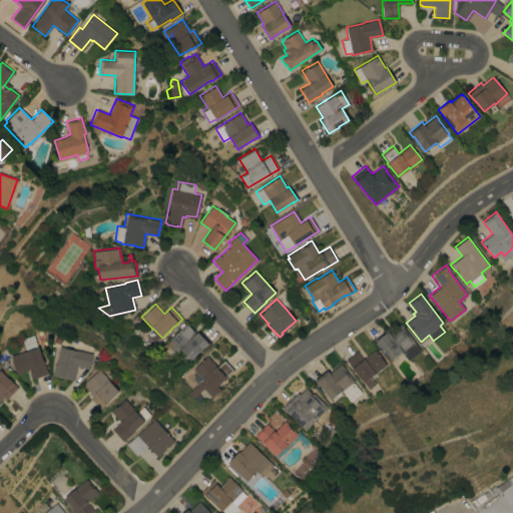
[(186,323),(195,333),(197,331),(208,342),(207,342),(208,343),(204,348),(203,347),(190,360),(180,349),(175,354),(166,343),(170,339),(170,338),(186,323)]
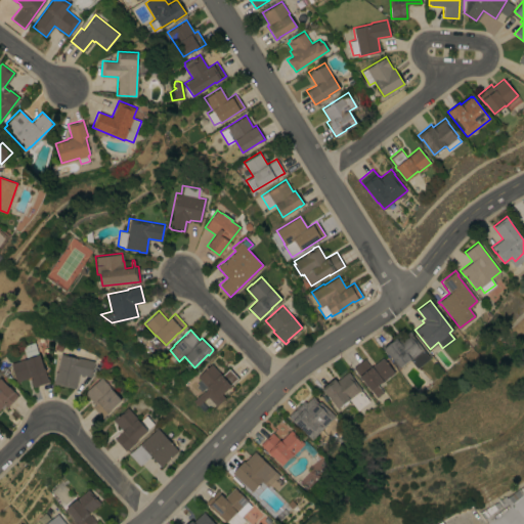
[(417,367),(408,358),(398,367),(383,347),(395,337),(397,339),(409,330),(412,335),(411,336),(430,357),(417,367)]
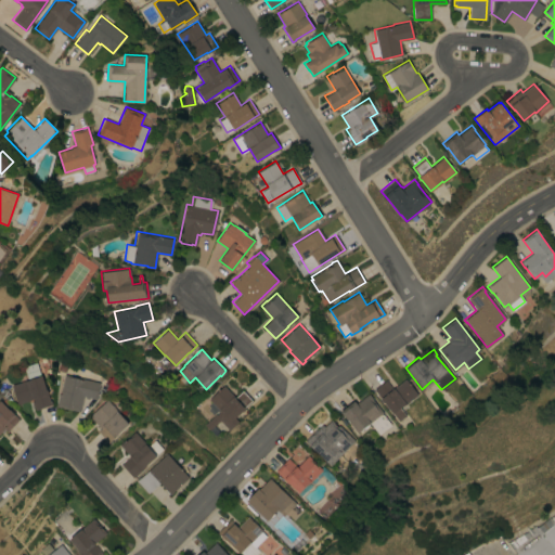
[(27,378),(23,365),(35,361),(39,375),(41,375),(46,389),(47,389),(51,403),(34,410),(31,401),(33,400),(31,398),(16,403),(11,385),(27,378)]
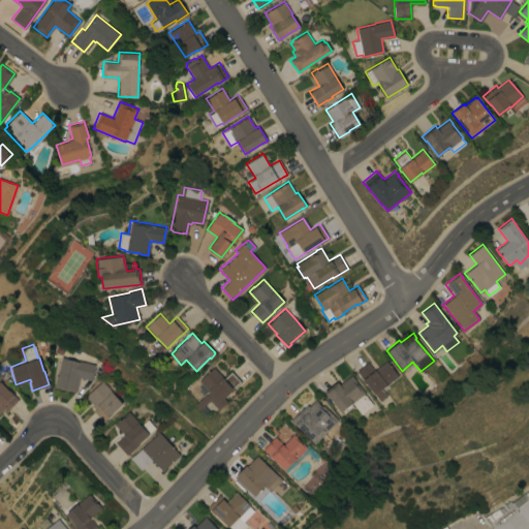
[(79,377),(75,392),(53,385),(55,376),(56,376),(61,355),(94,364),(92,373),(93,374),(92,380),(79,377)]
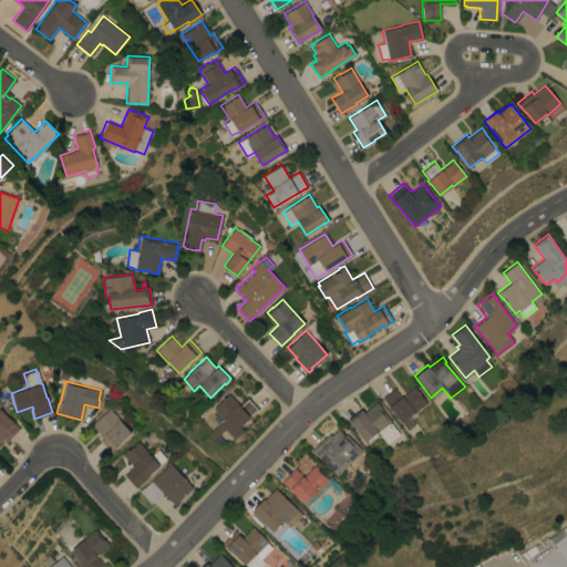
[(408,416),(414,424),(406,430),(401,422),(392,411),(391,411),(388,406),(389,406),(381,398),(394,388),(401,397),(414,387),(426,402),(408,416)]
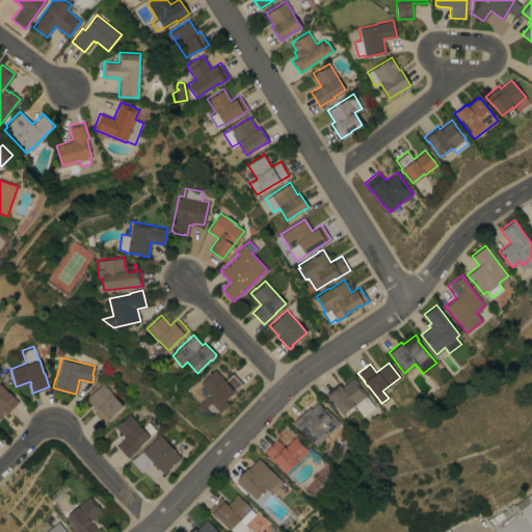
[(220,411),(211,402),(202,411),(196,406),(207,396),(208,397),(210,395),(209,394),(210,393),(201,381),(214,369),(224,379),(232,372),(234,375),(235,374),(242,381),(241,382),(242,383),(235,391),(236,392),(233,394),(232,393),(225,400),(229,403),(220,411)]
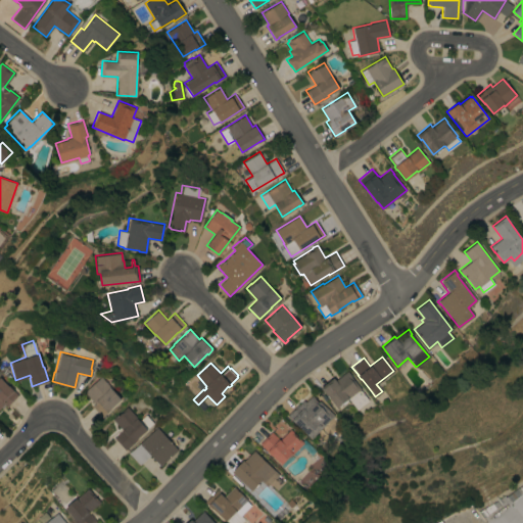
[(357,409),(347,397),(336,407),(325,392),(325,393),(320,387),(333,377),(335,380),(346,370),(350,375),(350,376),(360,388),(368,399),(357,409)]
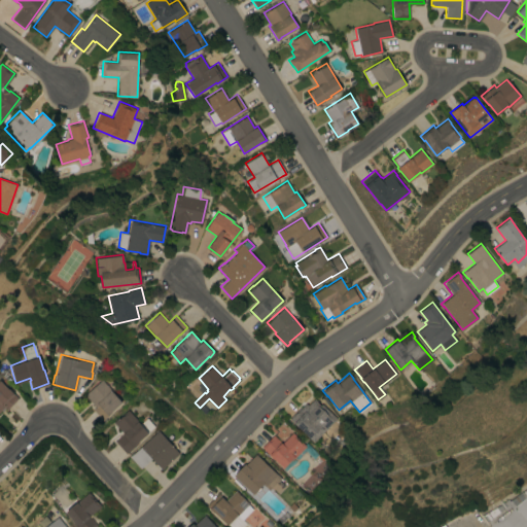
[(101,379),(121,401),(111,411),(111,412),(103,420),(92,409),(95,406),(84,394),(101,379)]
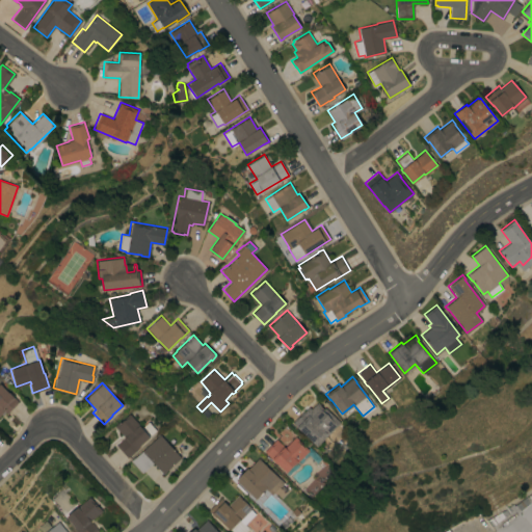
[(6,413),(3,409),(0,413),(0,383),(18,401),(6,413)]
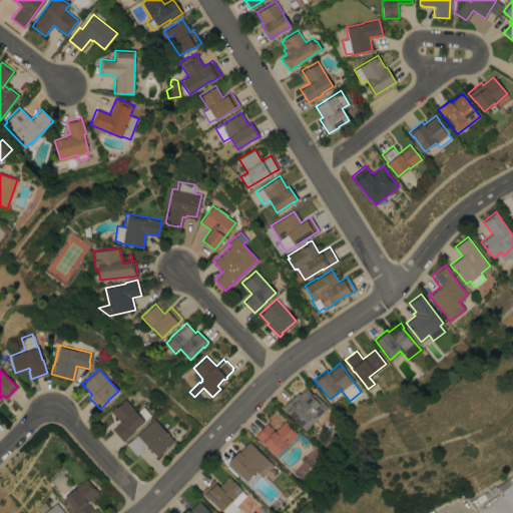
[(300,425),(301,425),(290,415),(282,407),(286,402),(287,403),(298,392),(300,394),(306,387),(312,393),(313,393),(328,407),(314,421),(312,419),(304,428),(300,425)]
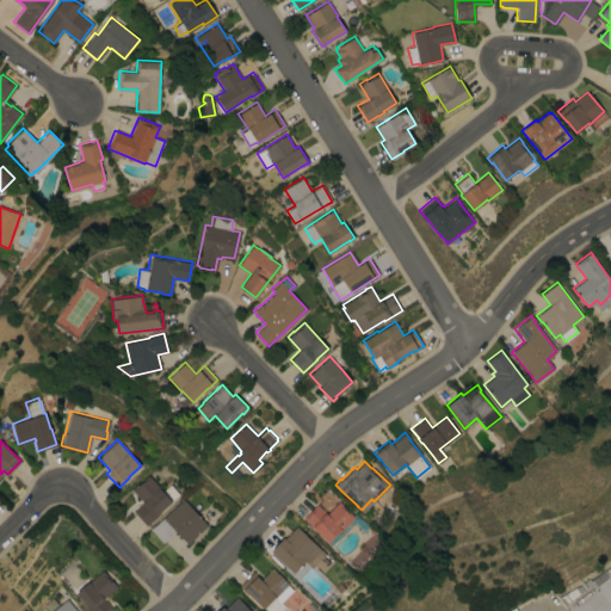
[(133,511),(142,501),(130,488),(136,482),(137,483),(147,474),(162,489),(170,483),(178,493),(170,500),(171,501),(159,512),(160,512),(146,525),(133,511)]
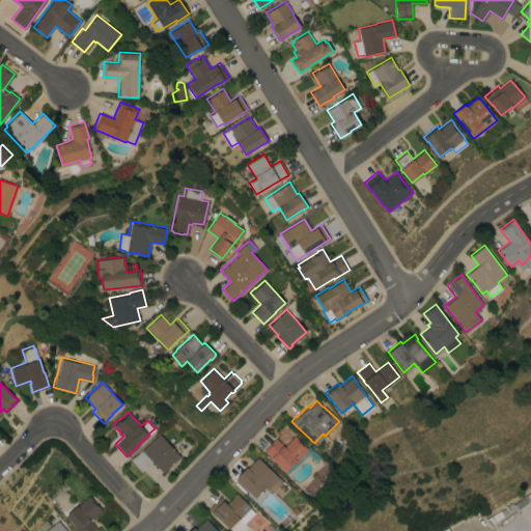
[(179,456),(165,469),(166,470),(163,473),(151,462),(141,471),(130,459),(159,434),(179,456)]
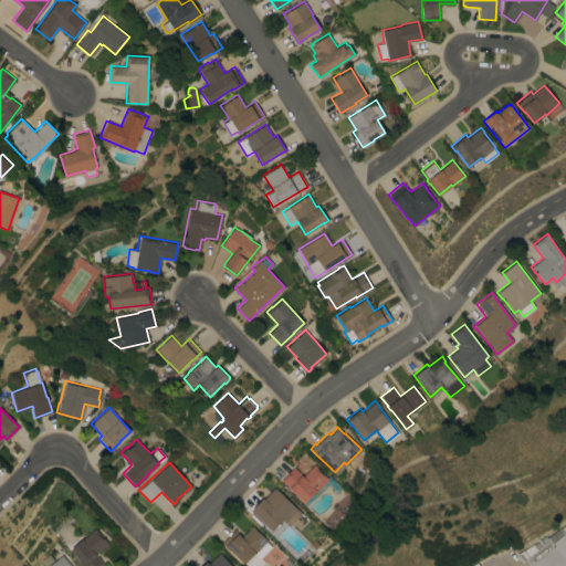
[(317,468),(317,469),(327,479),(315,492),(314,491),(304,502),(280,480),(293,467),(302,475),(313,463),(317,468)]
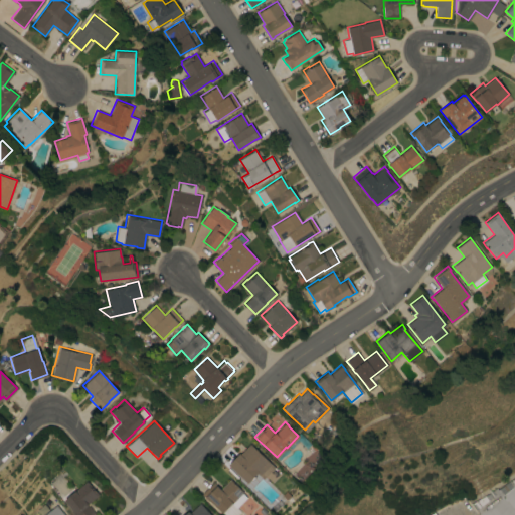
[(263,478),(256,473),(247,483),(228,464),(238,453),(239,453),(249,443),(274,467),(263,478)]
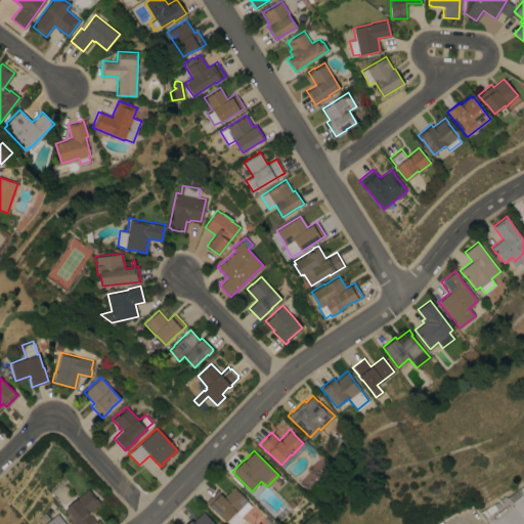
[(494,503),(497,500),(495,497),(496,496),(497,498),(498,497),(499,498),(499,497),(500,498),(505,495),(506,497),(518,487),(518,488),(523,483),(523,523),(488,523),(479,512),(494,503)]
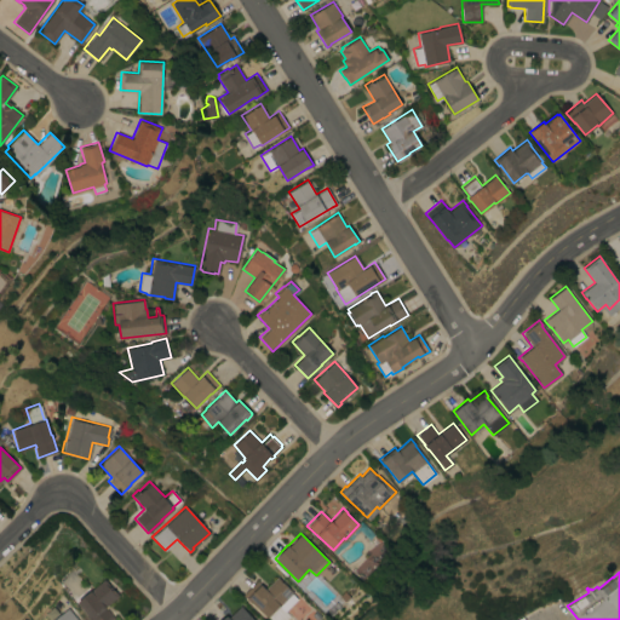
[(268,618),(252,602),(251,602),(242,595),(256,580),(264,589),(276,577),(292,592),(268,618)]
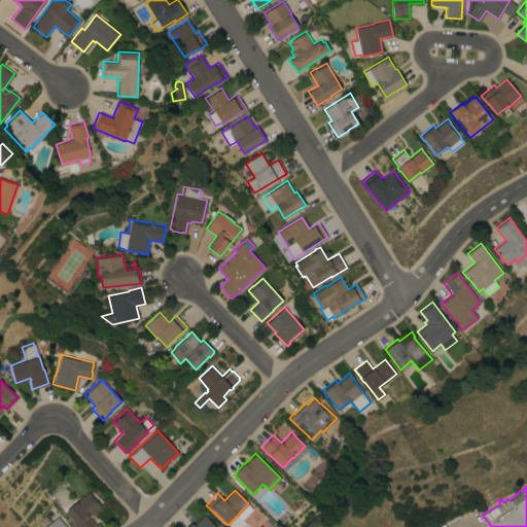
[(100,505),(89,516),(97,524),(93,526),(77,526),(73,522),(65,511),(88,491),(100,505)]
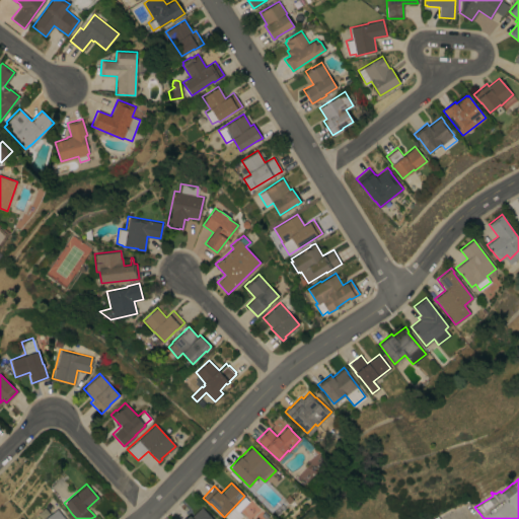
[(183,518),(189,514),(191,516),(201,507),(212,518),(183,518)]
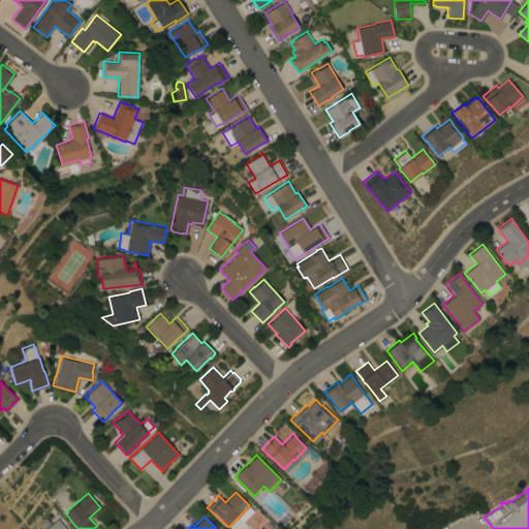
[(43,528),(57,519),(65,528),(43,528)]
